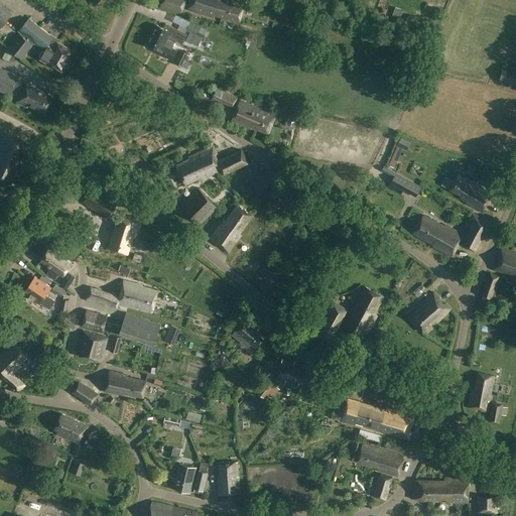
[(186,0),(161,0),(159,8),(182,14),(186,0)]
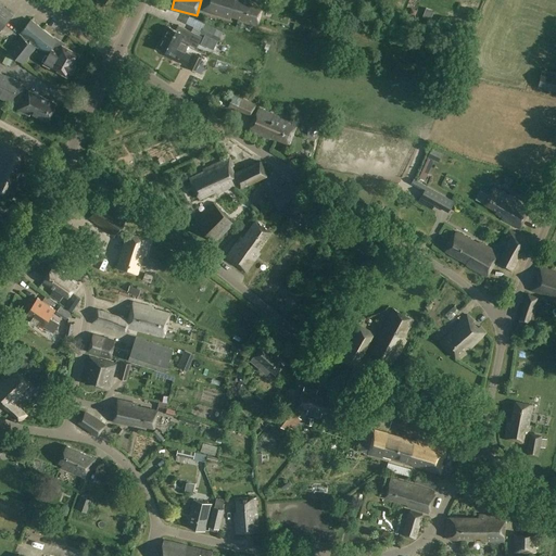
[(265,2),(258,0),(206,0),(207,1),(204,0),(202,10),(230,19),(231,16),(258,24),(265,2)]
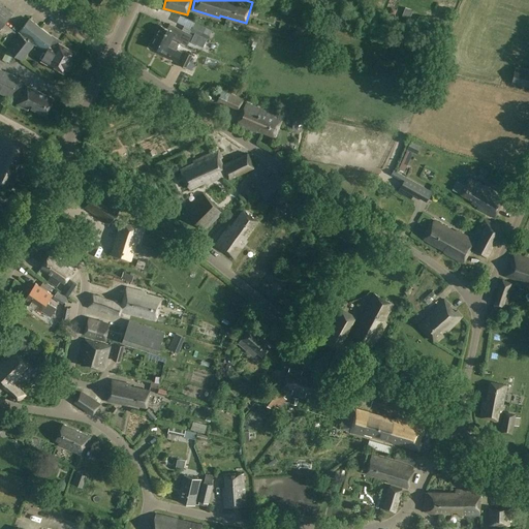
[(0,30),(12,16),(0,5),(0,30)]
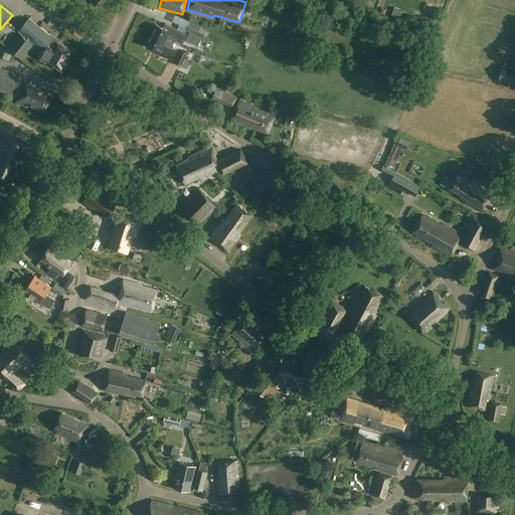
[(53,38),(29,18),(19,31),(43,50),(47,45),(48,46),(41,58),(63,70),(65,67),(66,67),(70,60),(69,60),(69,59),(68,59),(73,51),(59,43),(60,41),(53,38)]
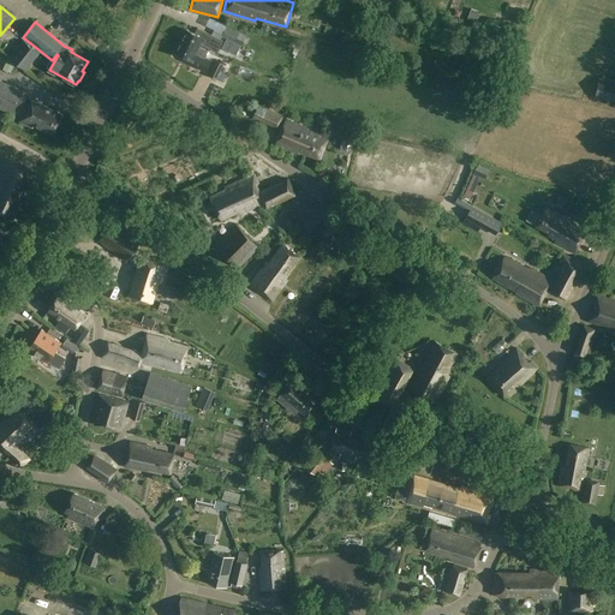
[(197,49),(199,46),(201,42),(219,51),(224,41),(198,28),(195,34),(186,29),(180,41),(197,49)]
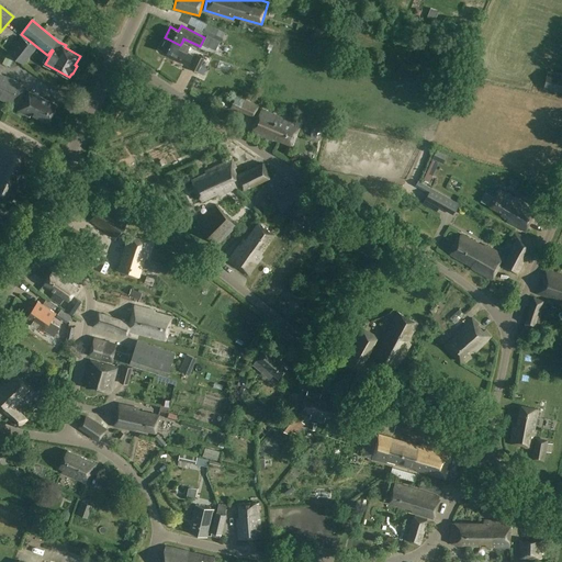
[(215,47),(221,36),(210,32),(205,43),(215,47)]
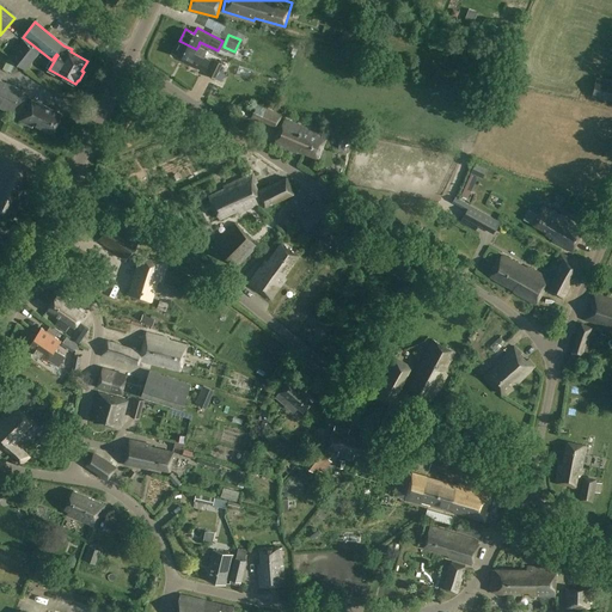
[(40,53),(23,40),(10,57),(26,71),(40,53)]
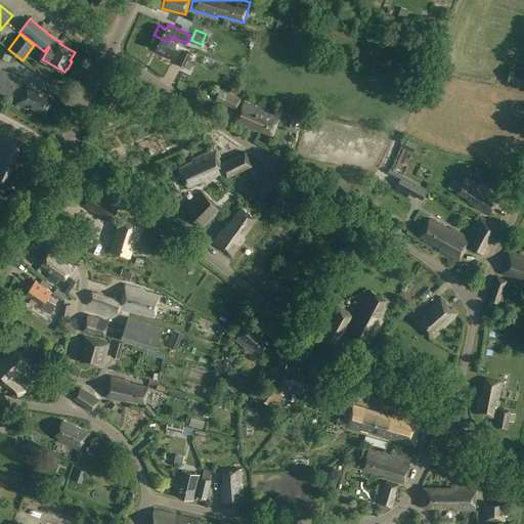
[(178,43),(170,39),(168,42),(154,35),(149,44),(159,49),(157,51),(176,60),(180,52),(175,49),(178,43)]
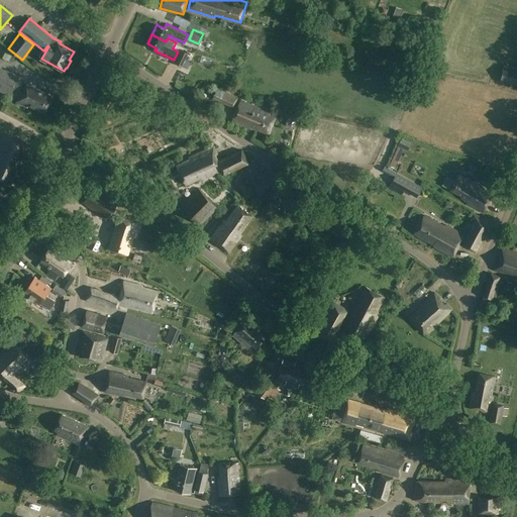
[(189,54),(183,49),(176,63),(183,66),(189,54)]
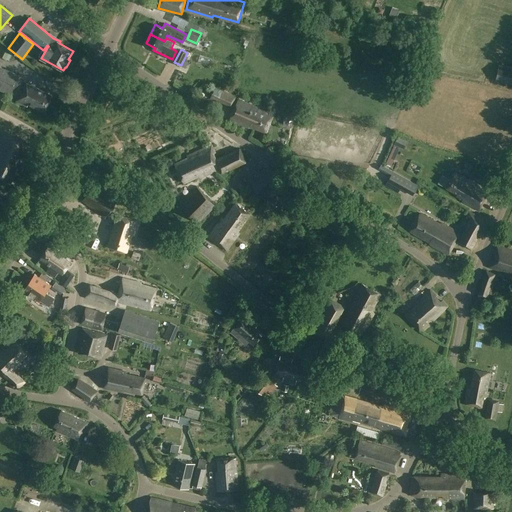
[(511,67),(499,65),(496,81),(511,84),(511,67)]
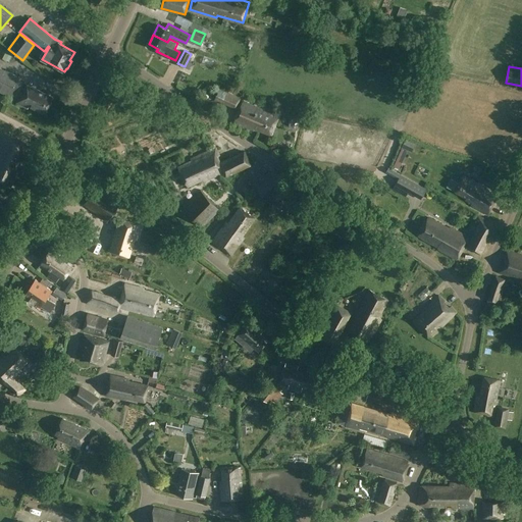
[(20,79),(0,67),(0,91),(11,96),(12,95),(19,98),(17,103),(29,109),(30,106),(46,113),(53,98),(19,81),(20,79)]
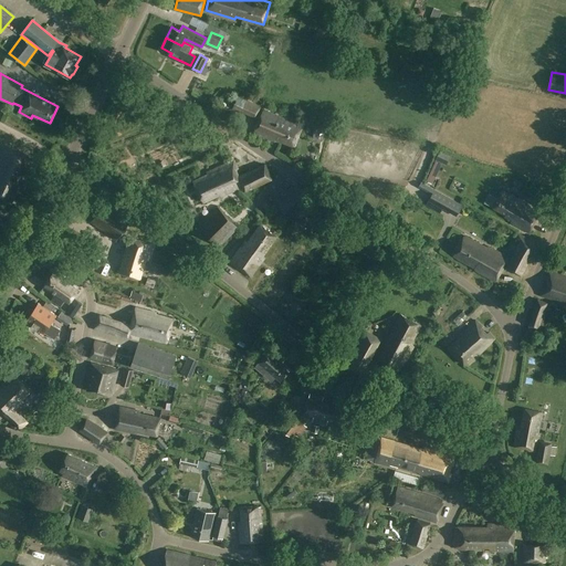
[(261,106),(239,96),(233,106),(255,116),(261,106)]
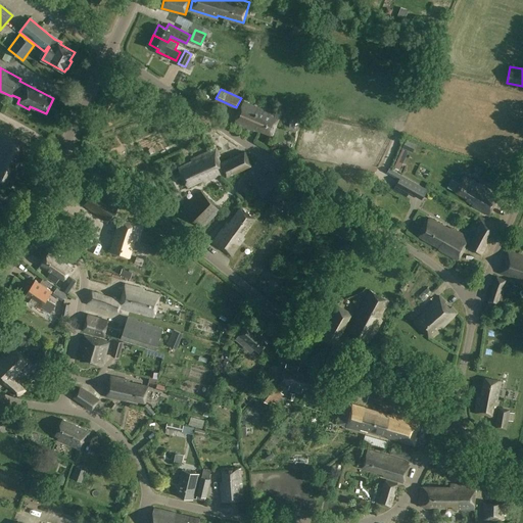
[(266,111),(243,101),(234,122),(253,130),(255,128),(272,135),(279,119),(266,112),(266,111)]
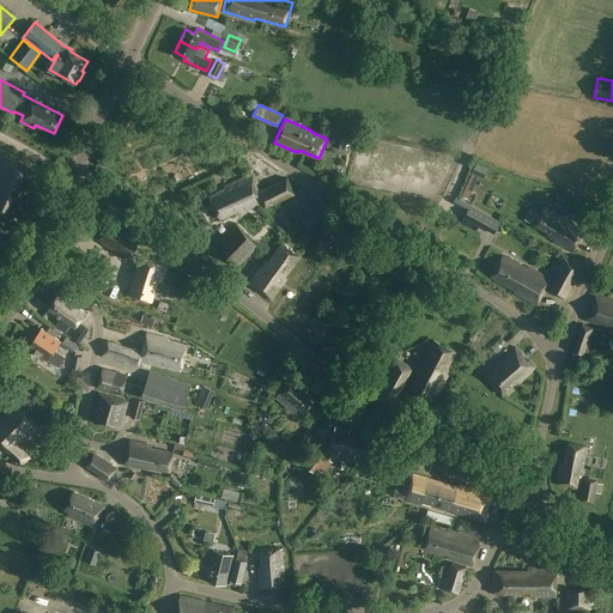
[(36,170),(8,159),(0,177),(0,180),(2,181),(0,184),(0,213),(12,218),(24,190),(28,192),(36,170)]
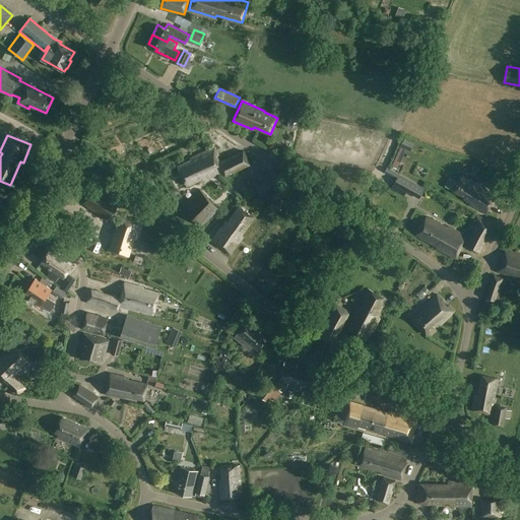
[(217,140),(223,151),(231,147),(224,136),(217,140)]
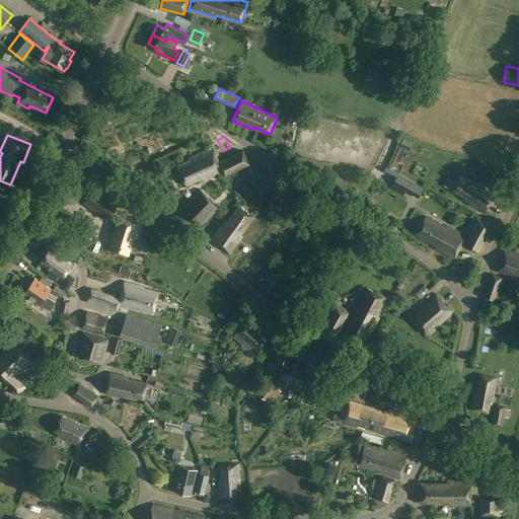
[(219,155),(215,147),(190,158),(191,160),(177,166),(187,186),(201,178),(202,180),(223,171),(225,174),(249,164),(243,151),(219,162),(216,156),(219,155)]
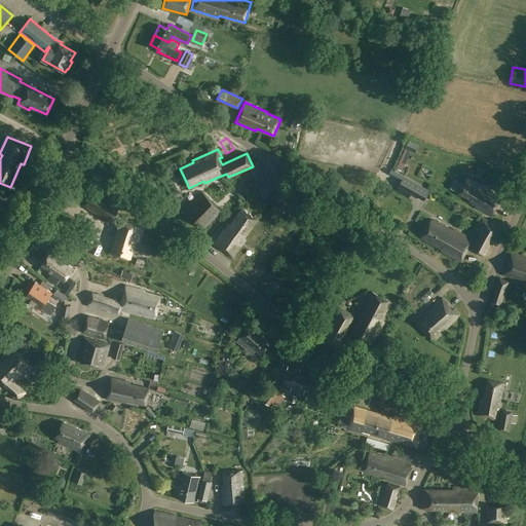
[(392,170),(388,179),(414,191),(419,183),(392,170)]
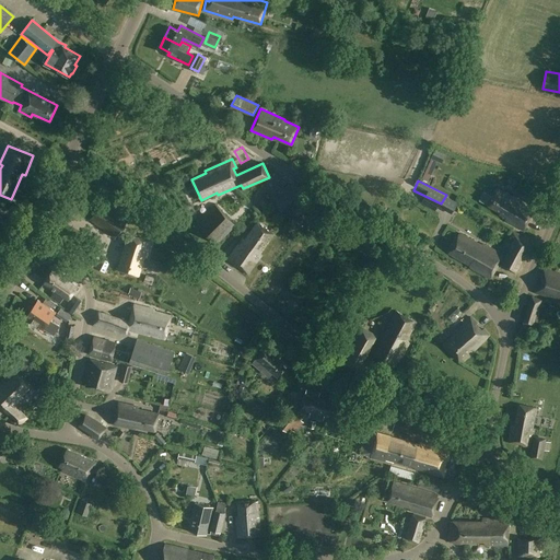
[(294,186),(275,205),(283,213),(303,196),(294,186)]
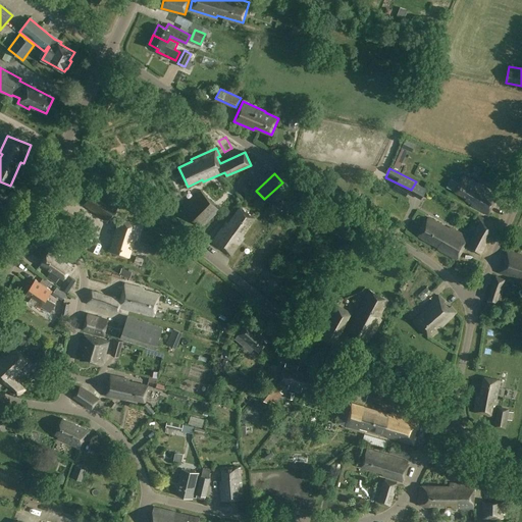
[(498,195),(478,184),(477,185),(463,176),(456,192),(467,198),(466,200),(472,203),(472,206),(488,215),(498,195)]
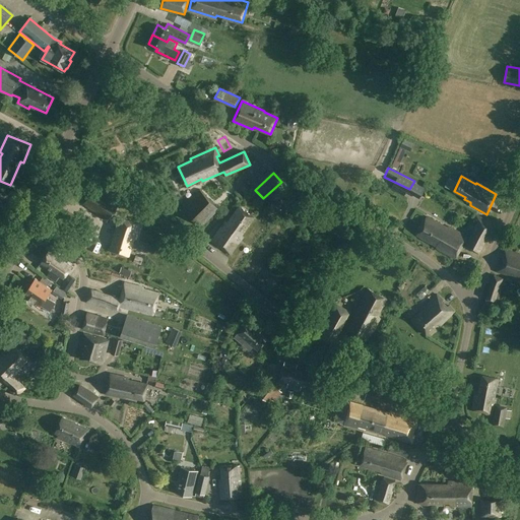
[(214,205),(200,190),(183,207),(197,222),(214,205)]
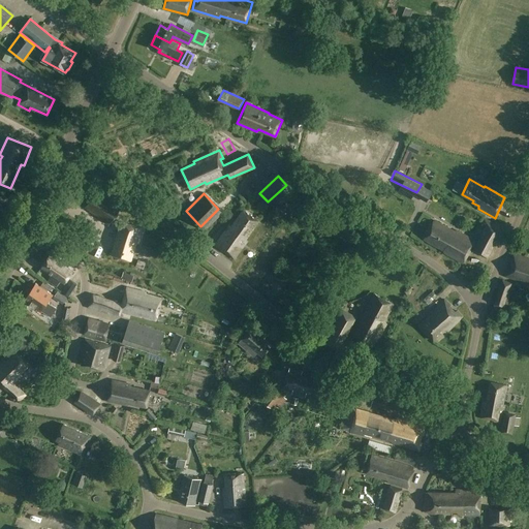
[(118,212),(94,195),(85,207),(109,224),(118,212)]
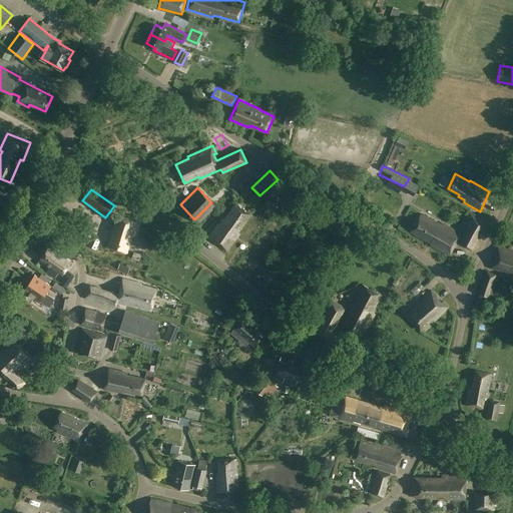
[(250,214),(235,203),(224,219),(222,218),(208,238),(214,242),(216,240),(221,244),(220,246),(227,251),(239,233),(238,232),(250,214)]
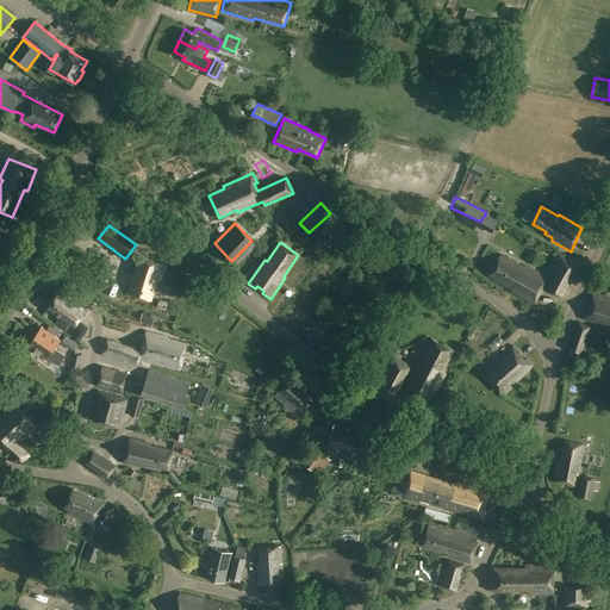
[(579,262),(559,253),(552,267),(556,269),(547,288),(562,297),(579,262)]
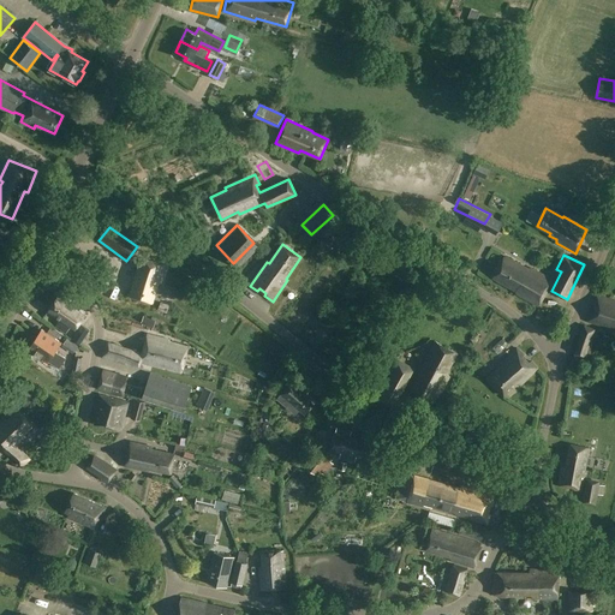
[(168,266),(138,257),(136,264),(139,267),(130,296),(151,302),(159,281),(162,282),(168,266)]
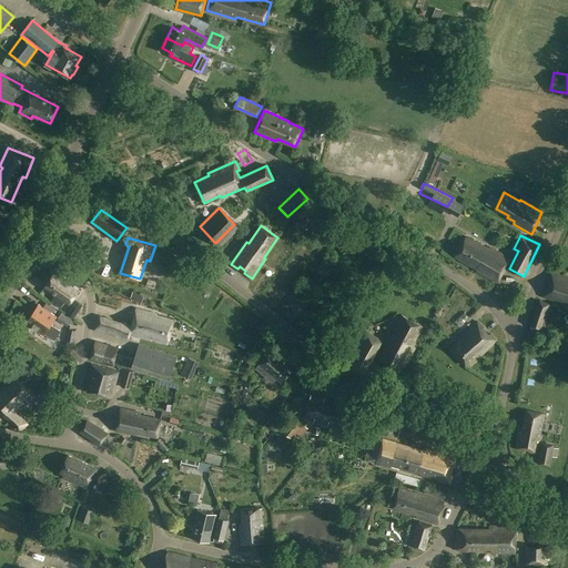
[(488,250),(467,237),(455,257),(477,270),(477,272),(497,283),(506,267),(508,269),(511,261),(490,247),(488,250)]
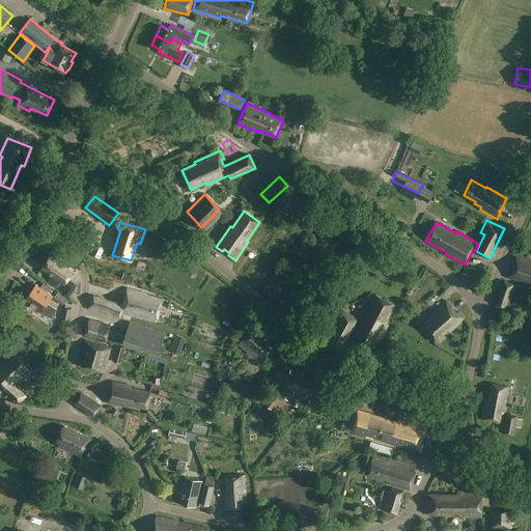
[(74,273),(67,269),(71,264),(52,252),(42,269),(64,284),(74,273)]
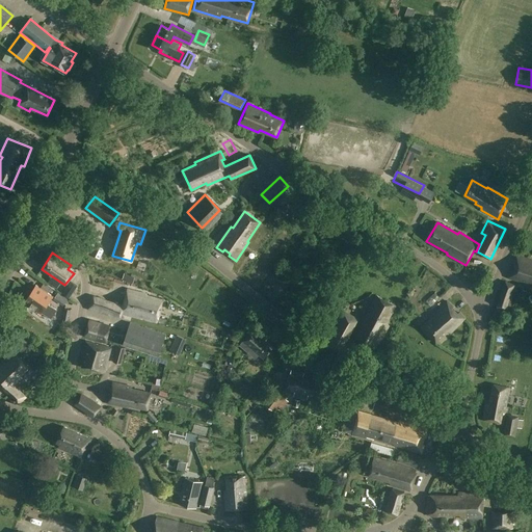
[(531,260),(516,256),(509,277),(530,285),(531,282),(531,260)]
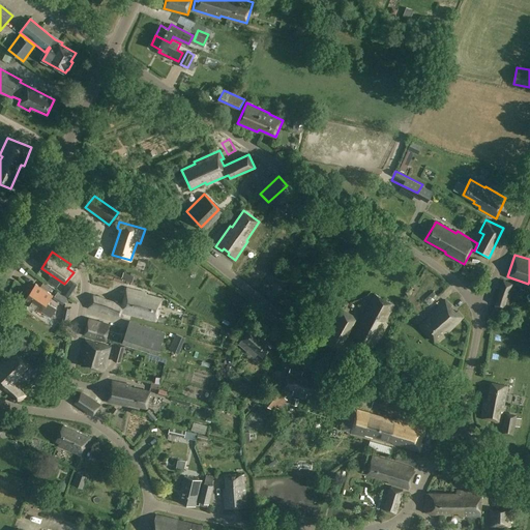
[(70,281),(63,293),(69,298),(78,286),(70,281)]
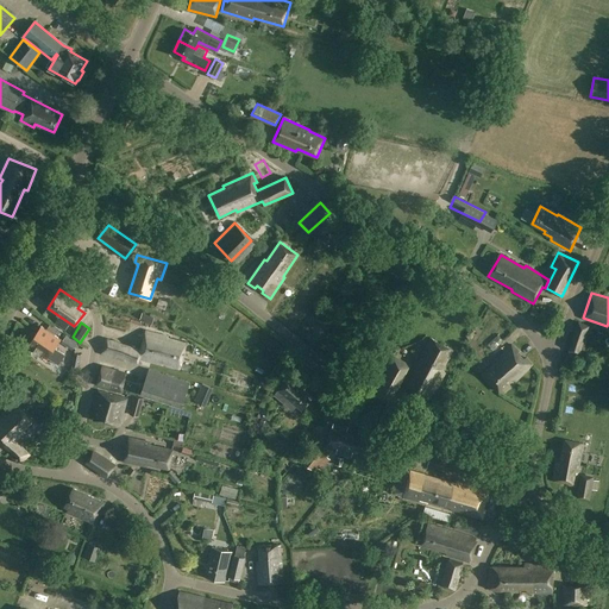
[(595,328),(579,322),(569,350),(579,355),(582,349),(586,350),(595,328)]
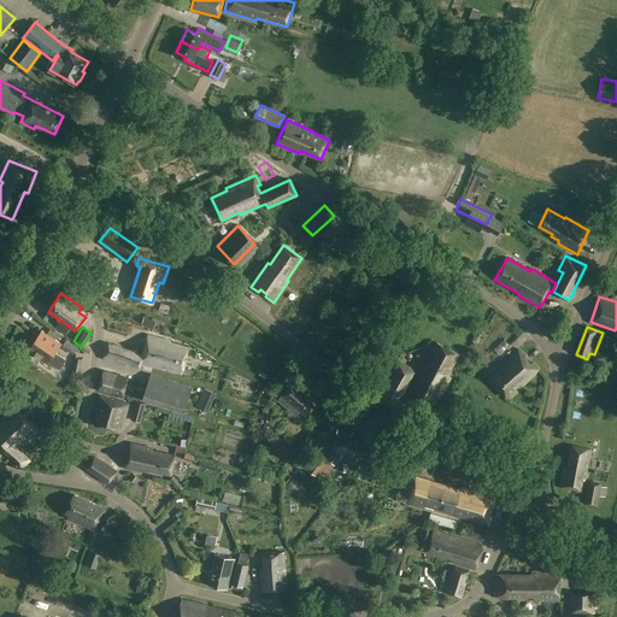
[(62,344),(41,330),(29,350),(34,353),(30,359),(37,364),(41,358),(59,370),(65,360),(56,353),(62,344)]
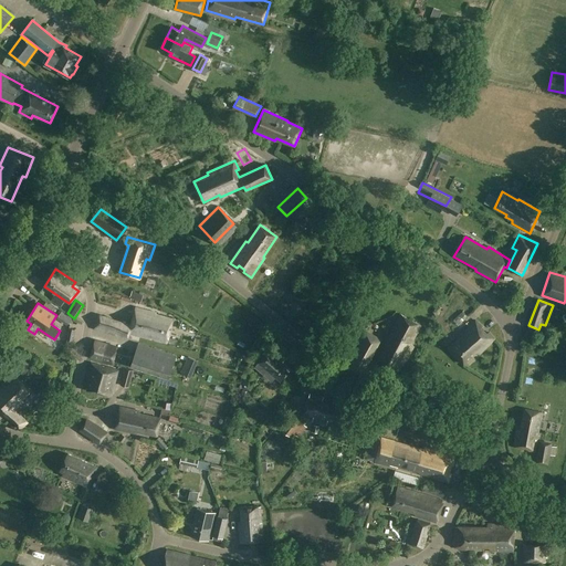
[(157,313),(137,307),(130,334),(167,343),(173,320),(157,314),(157,313)]
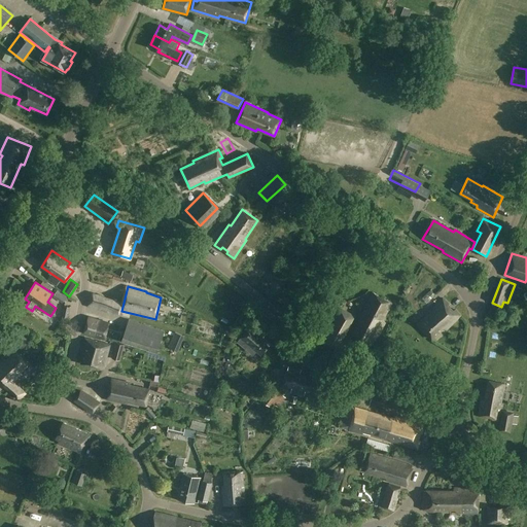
[(391,303),(374,292),(363,314),(360,313),(350,334),(371,346),(385,322),(382,320),(391,303)]
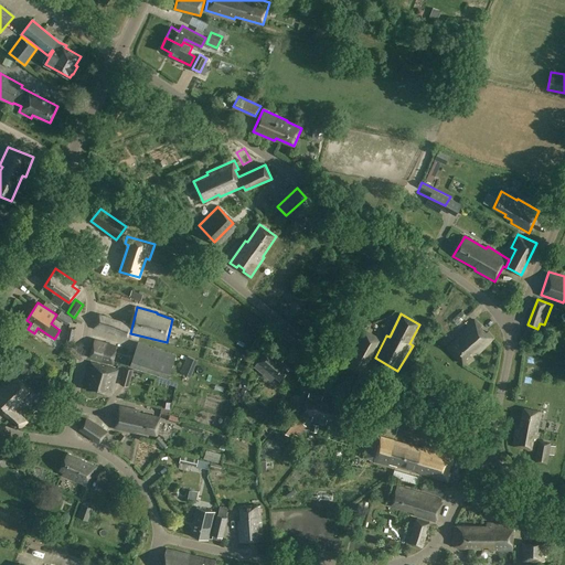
[(129,324),(98,315),(94,328),(116,336),(117,333),(126,337),(129,324)]
